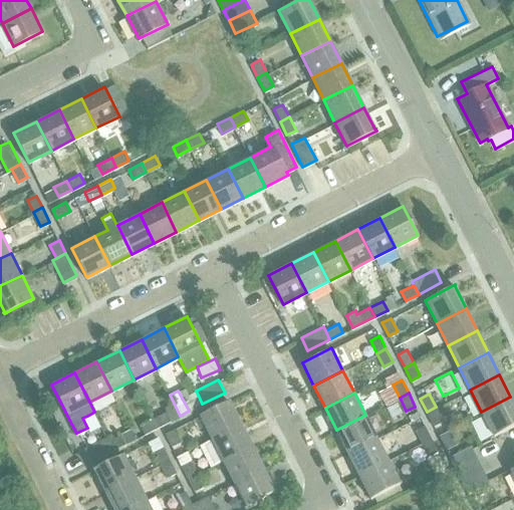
[(202,404),(198,395),(185,402),(189,411),(202,404)]
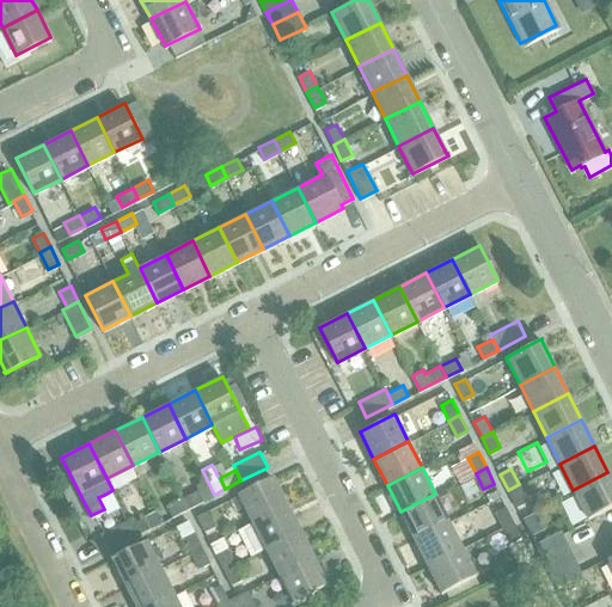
[(611,480),(607,472),(573,490),(587,517),(611,504),(611,480)]
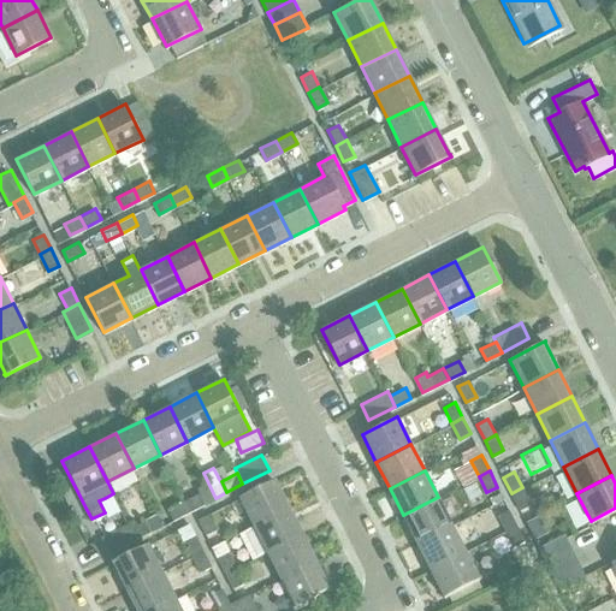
[(240,496),(254,523),(289,506),(274,479),(240,496)]
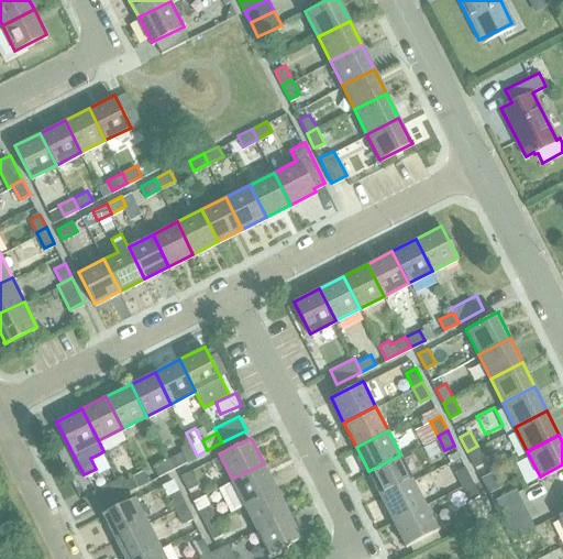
[(477,446),(467,451),(475,466),(485,460),(477,446)]
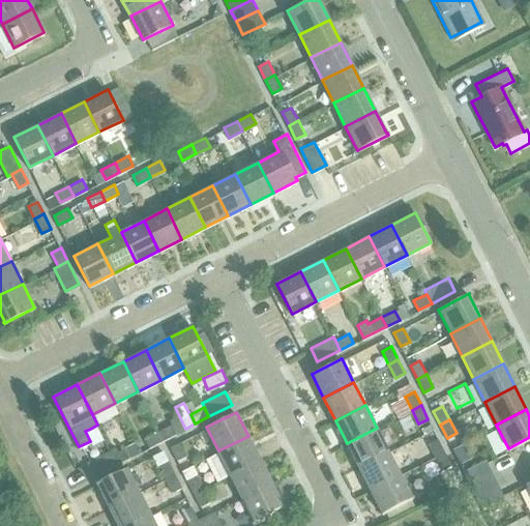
[(171,424),(157,430),(163,440),(176,433),(171,424)]
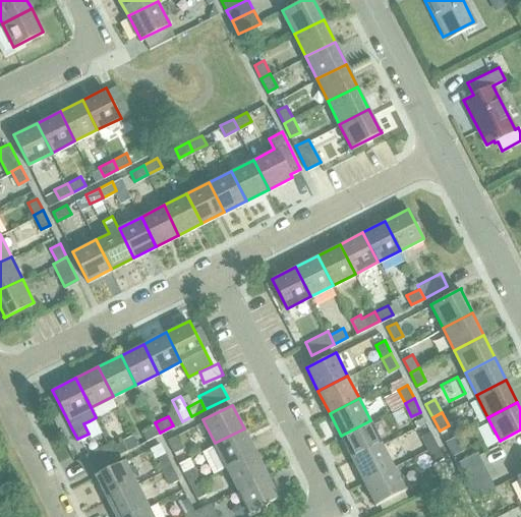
[(341,436),(352,458),(382,443),(370,420),(341,436)]
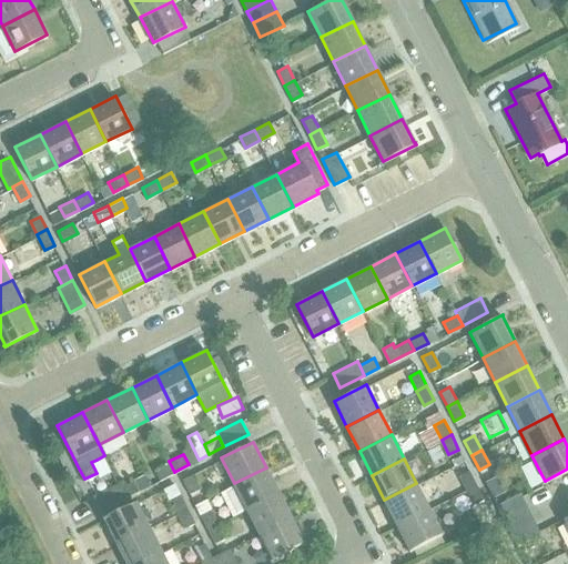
[(174,472),(169,461),(154,469),(160,479),(174,472)]
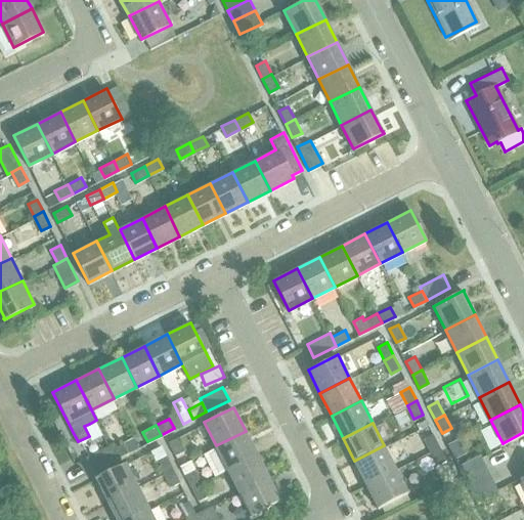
[(216,445),(227,469),(257,453),(246,431),(216,445)]
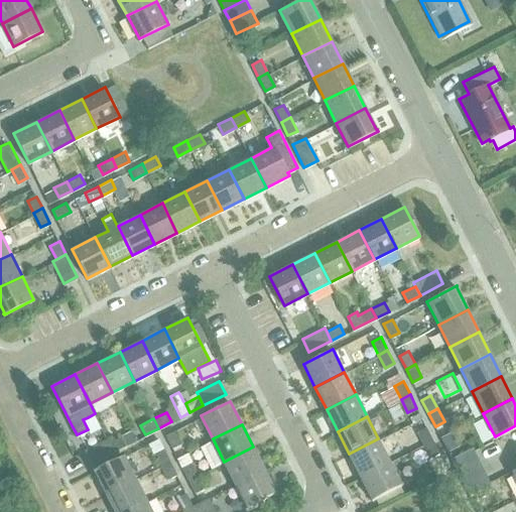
[(416,430),(423,443),(432,439),(425,426),(416,430)]
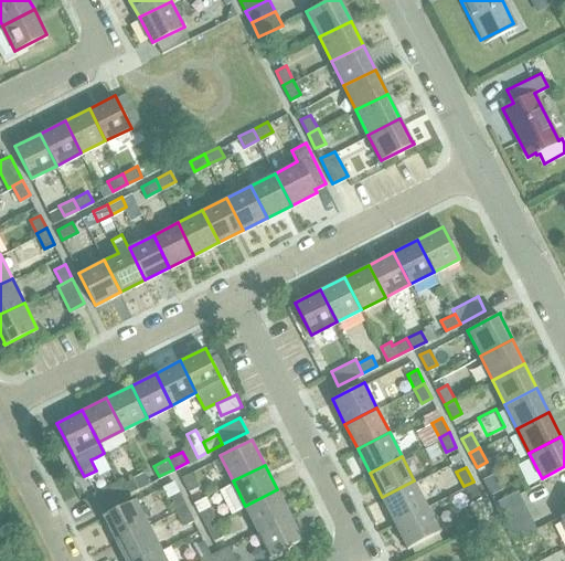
[(181,475),(189,489),(199,485),(191,469),(181,475)]
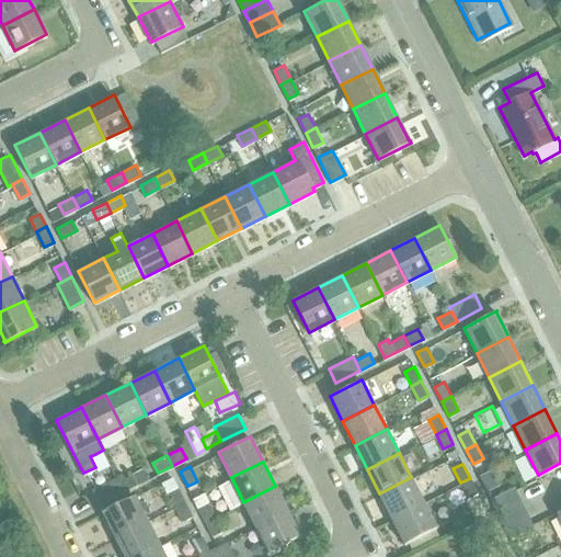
[(132,472),(117,479),(123,490),(138,482),(132,472)]
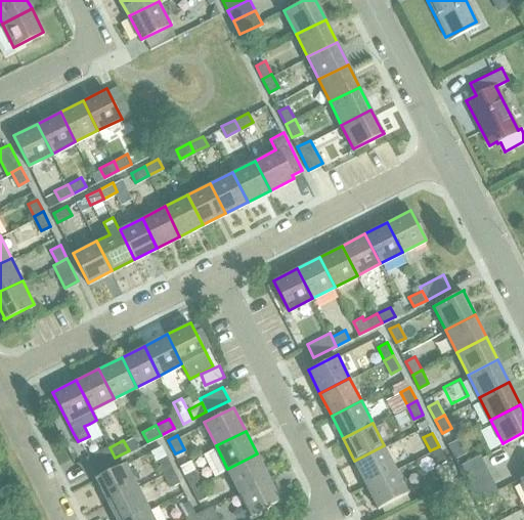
[(115,458),(110,447),(107,443),(85,455),(92,469),(115,458)]
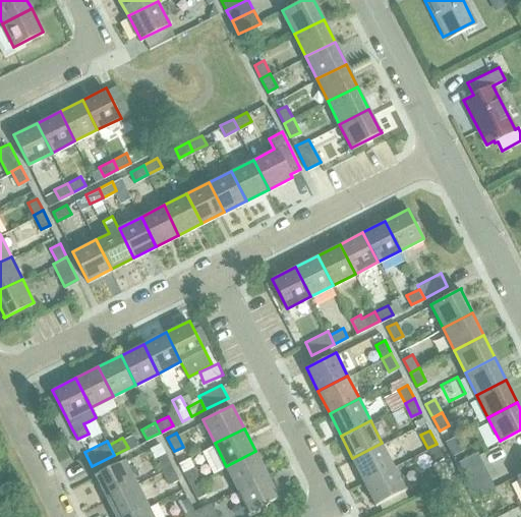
[(352,458),(363,480),(393,466),(382,443),(352,458)]
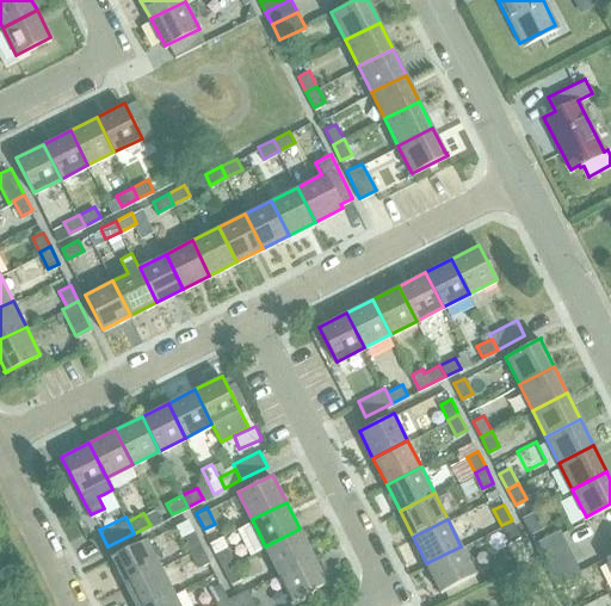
[(512,520),(501,525),(510,540),(507,542),(516,557),(528,551),(512,520)]
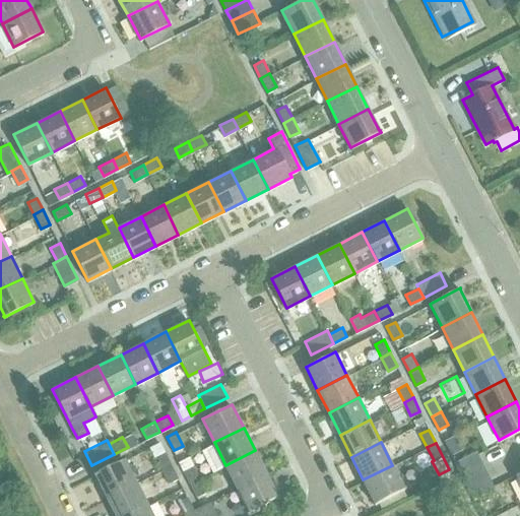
[(155,455),(163,468),(172,463),(165,450),(155,455)]
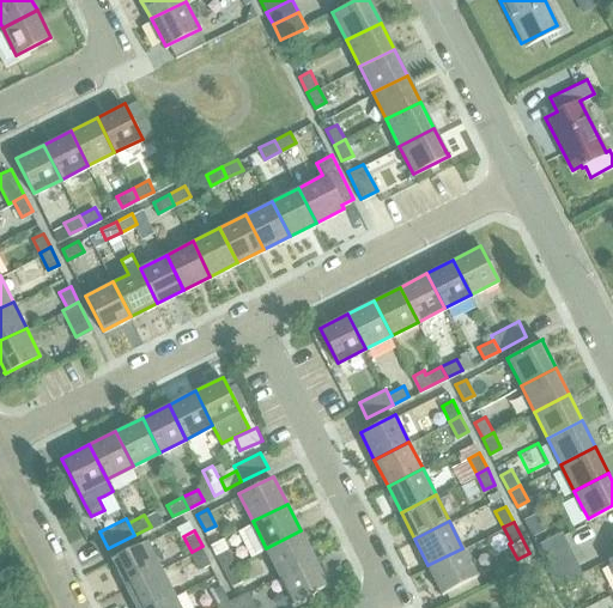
[(266,548),(279,575),(314,557),(301,530),(266,548)]
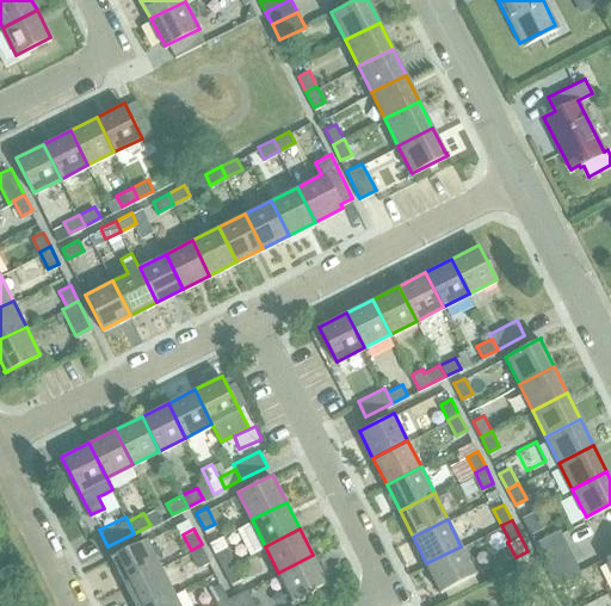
[(534,542),(542,556),(567,544),(560,529),(534,542)]
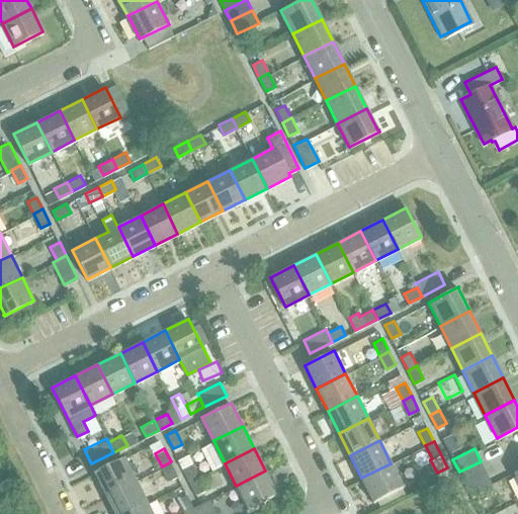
[(95,473),(106,495),(136,480),(123,456),(93,472),(94,474),(95,473)]
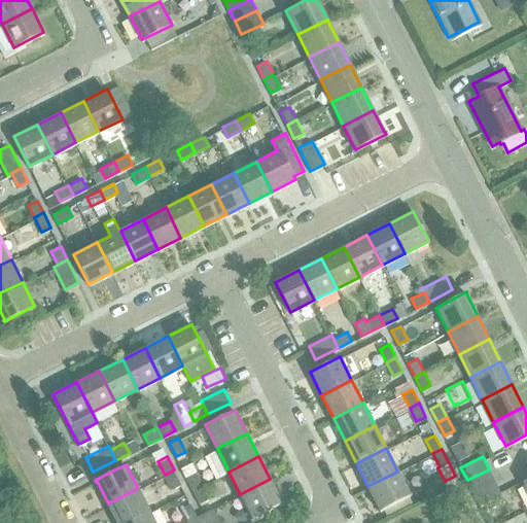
[(174,469),(165,475),(171,488),(180,484),(174,469)]
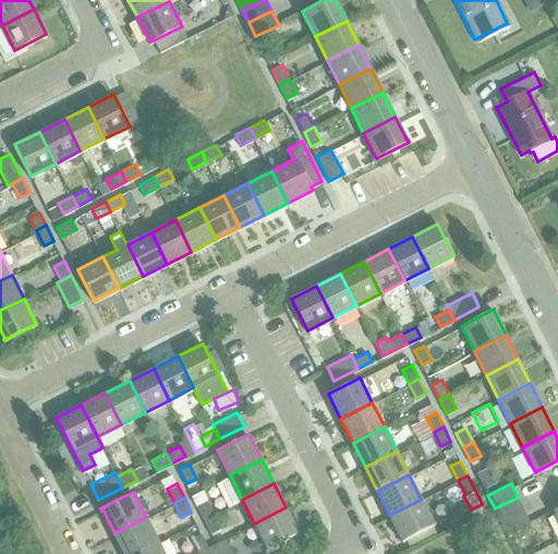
[(495,508),(500,520),(523,508),(518,497),(495,508)]
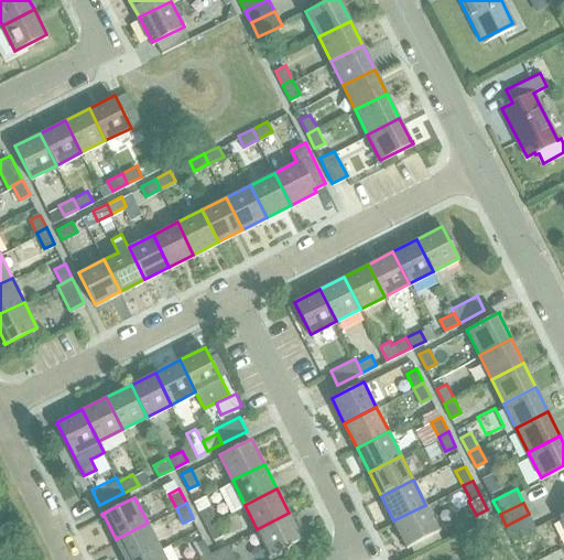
[(198,509),(206,524),(216,518),(208,504),(198,509)]
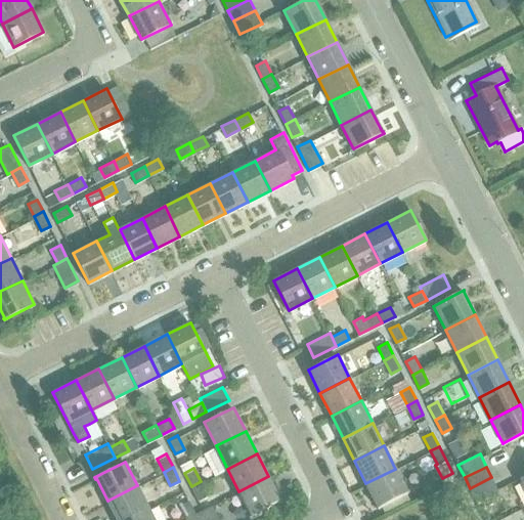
[(395,469),(365,483),(378,507),(407,492),(395,469)]
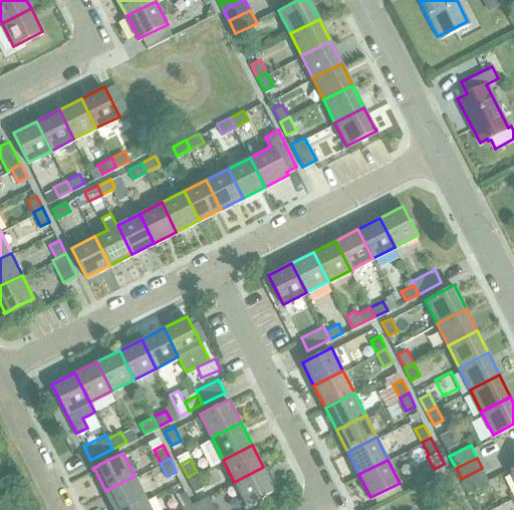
[(263,467),(234,482),(246,505),(275,490),(263,467)]
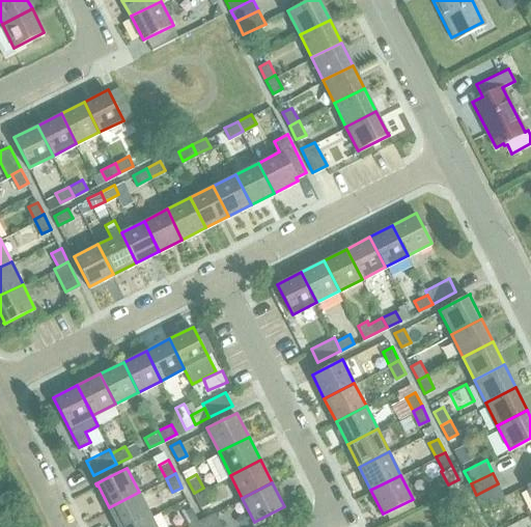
[(498,483),(476,495),(483,508),(505,497),(498,483)]
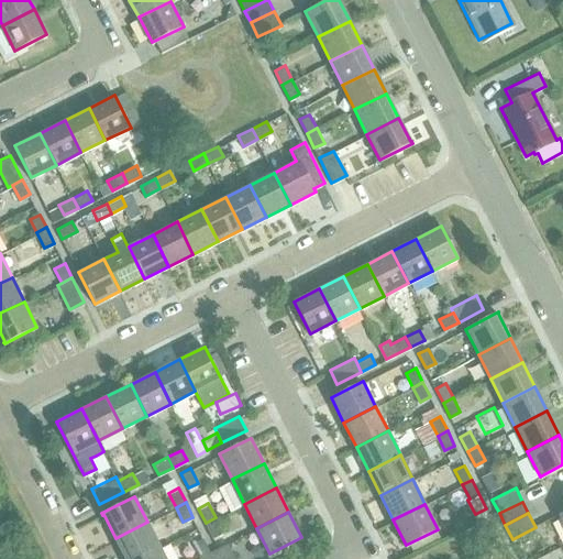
[(216,517),(206,523),(213,537),(223,532),(216,517)]
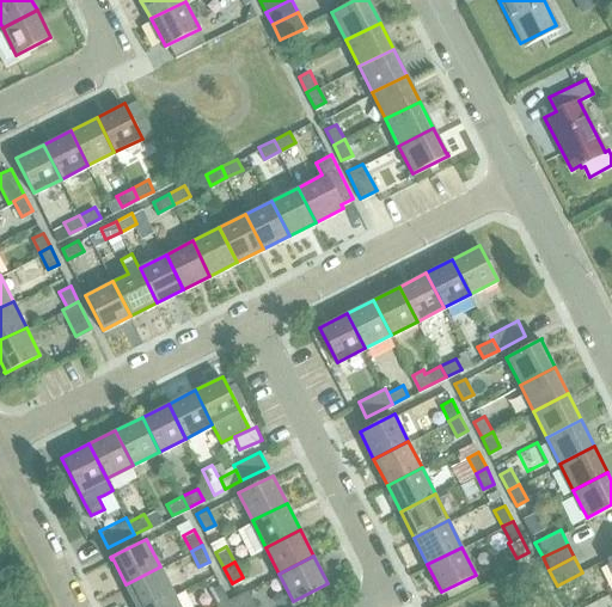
[(126,584),(136,606),(145,606),(173,593),(160,566),(126,584)]
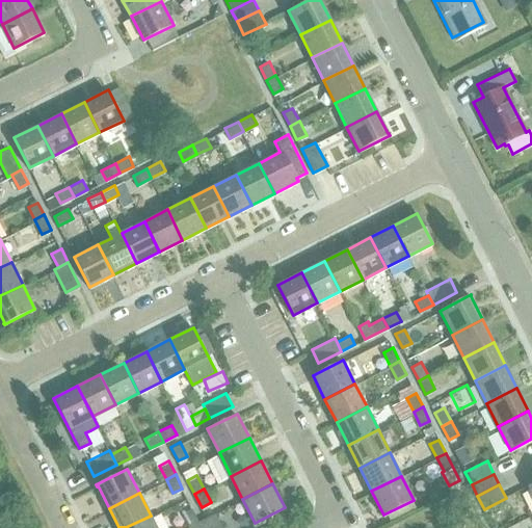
[(182,511),(189,525),(198,521),(191,507),(182,511)]
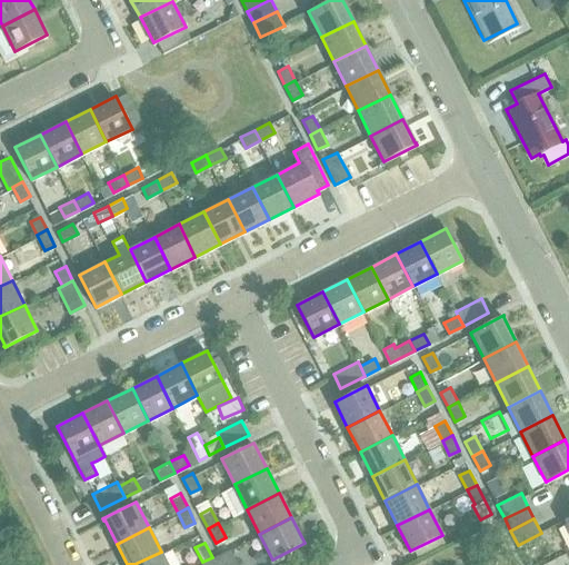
[(239,564),(230,547),(217,555),(221,564),(239,564)]
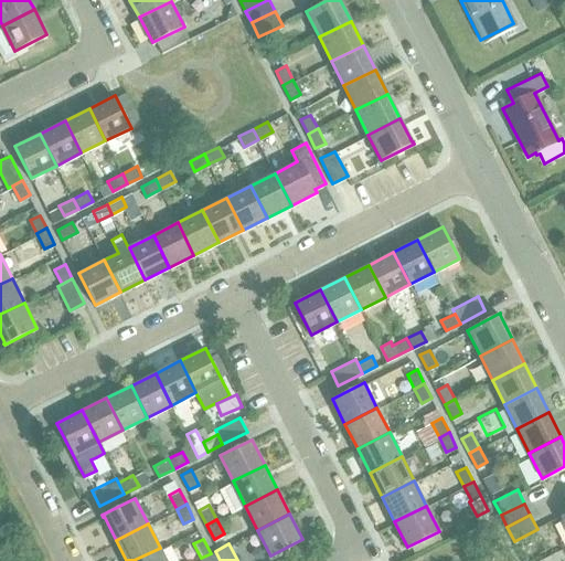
[(134,560),(167,560),(160,548),(134,560)]
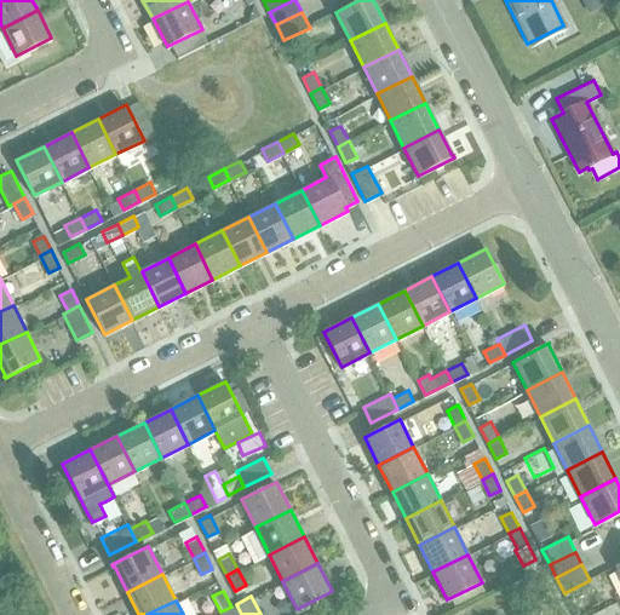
[(231,607),(220,611),(222,614),(241,614),(236,604),(231,607)]
